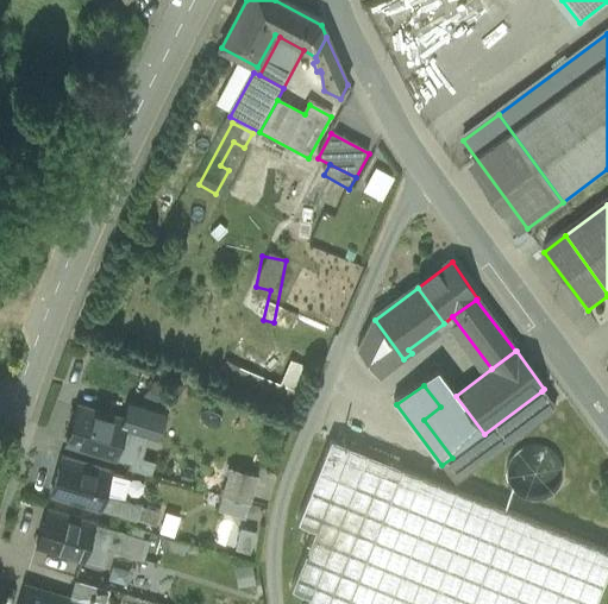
[(484,434),(452,458),(467,477),(556,410),(541,391),(484,434)]
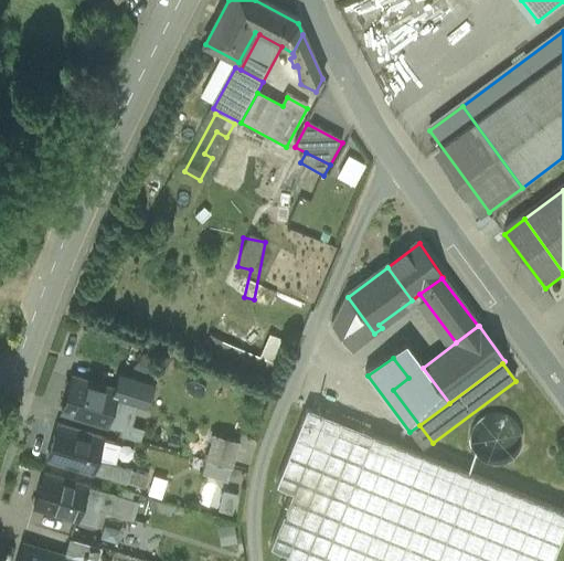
[(449,403),(423,368),(408,378),(393,390),(419,425),(449,403)]
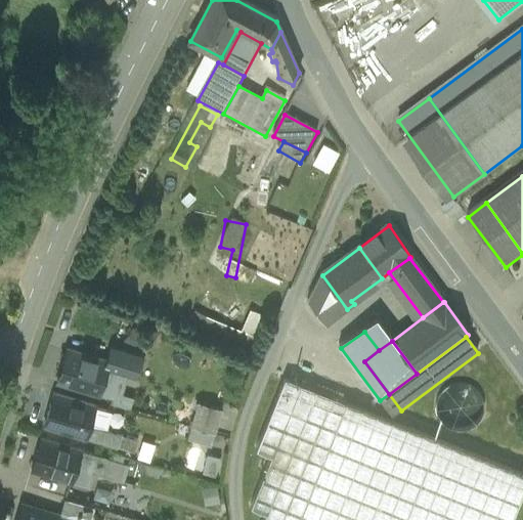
[(109,363),(69,350),(58,384),(98,395),(107,366),(109,363)]
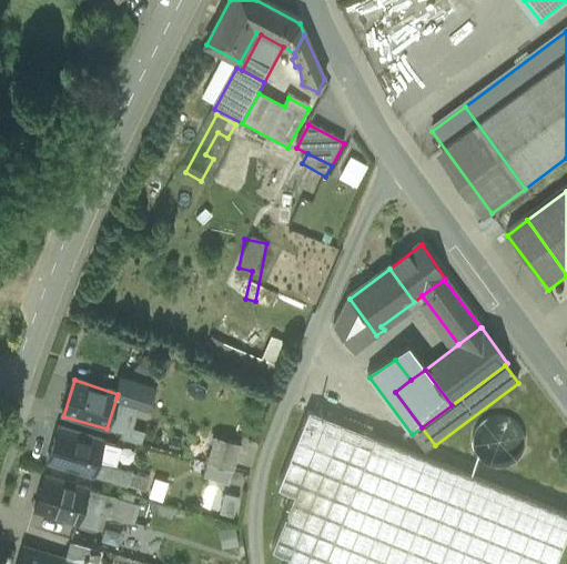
[(148,391),(125,385),(121,399),(139,404),(144,405),(148,391)]
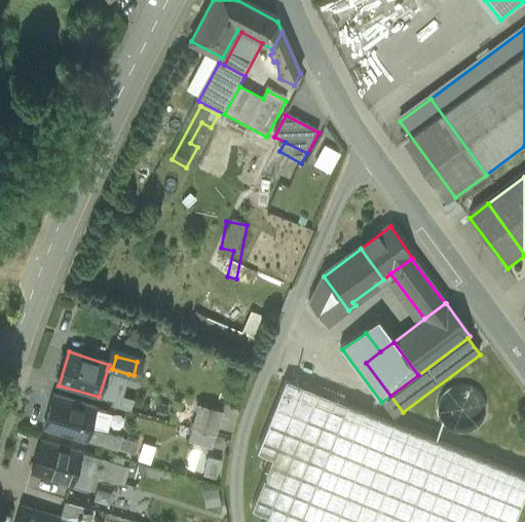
[(112,369),(108,368),(99,397),(112,400),(120,403),(121,399),(128,374),(112,369)]
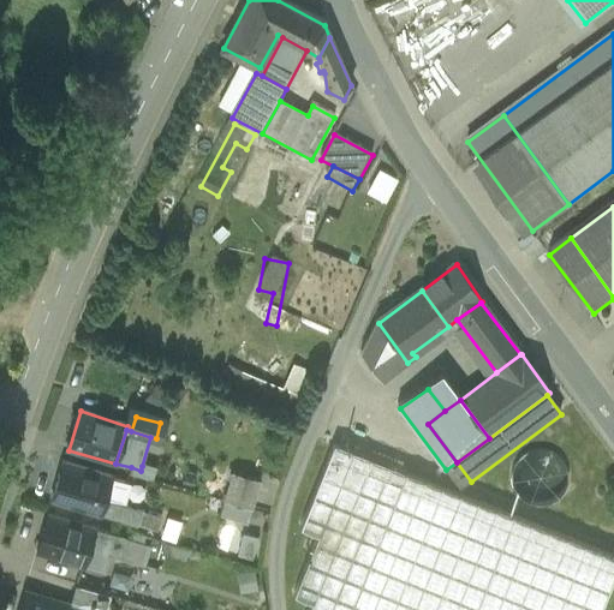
[(602,609),(613,580),(613,561),(334,449),(300,531),(319,538),(294,598),(313,605),(310,609),(602,609)]
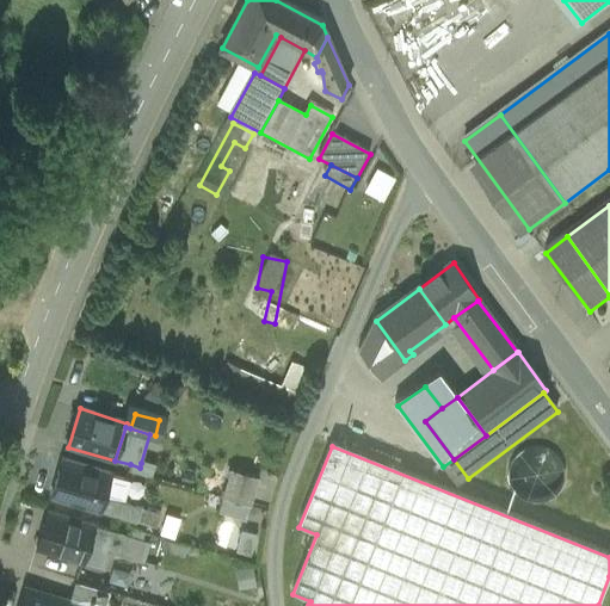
[(561,501),(560,453),(511,455),(512,502),(561,501)]
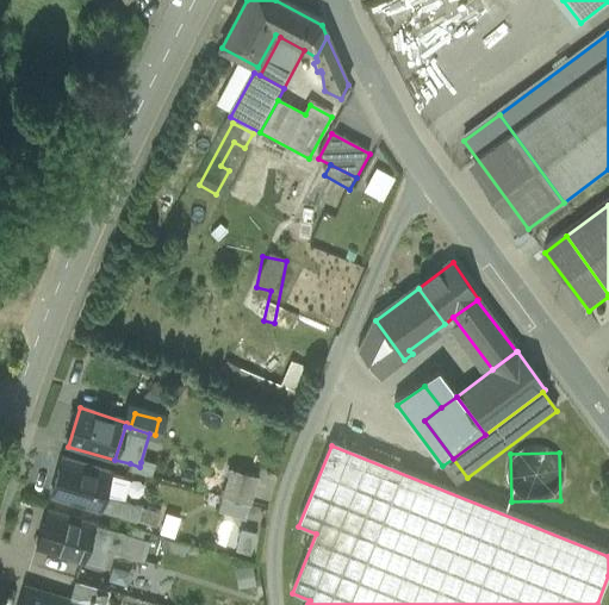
[(467,478),(453,459),(442,466),(457,486),(467,478)]
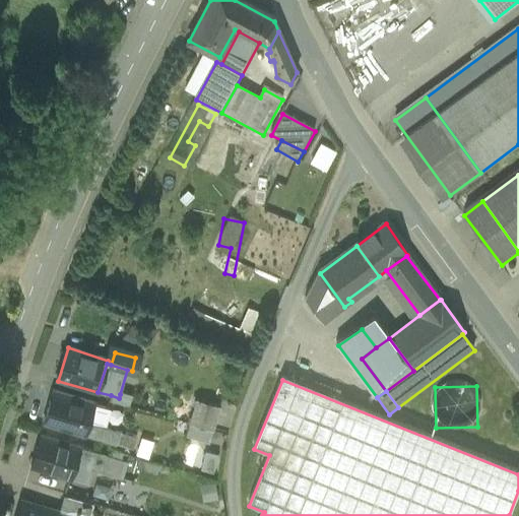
[(94,405),(54,393),(44,425),(84,437),(88,425),(94,405)]
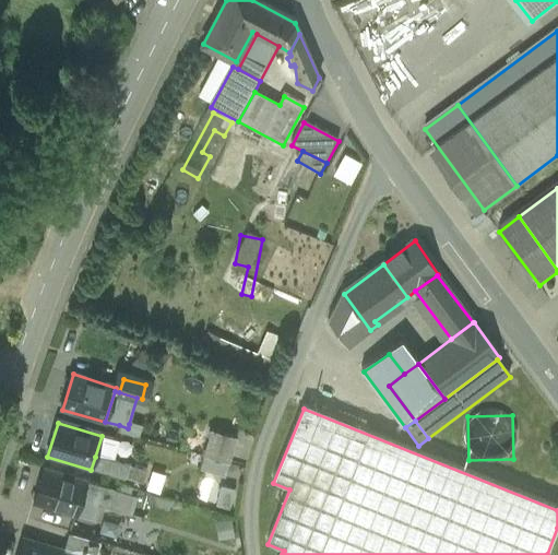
[(143,428),(129,424),(128,428),(119,425),(117,434),(139,441),(143,428)]
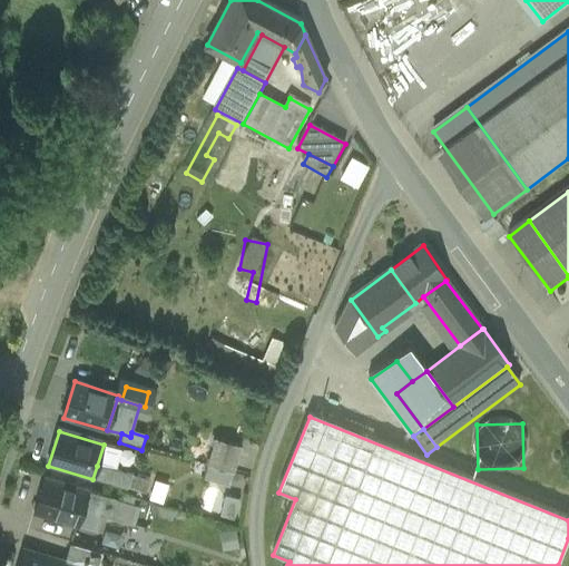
[(242,449),(216,441),(208,468),(234,476),(242,449)]
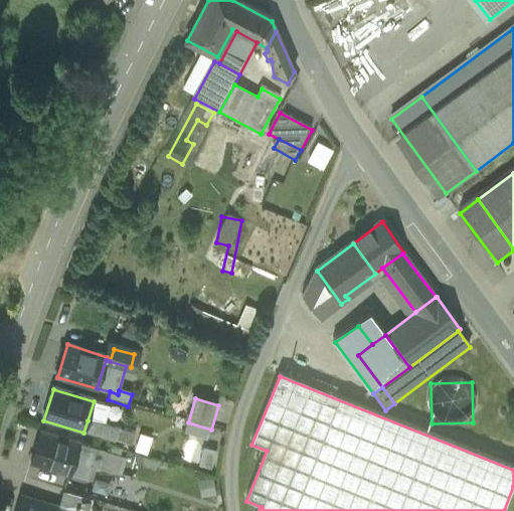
[(121,431),(88,420),(83,433),(117,443),(121,431)]
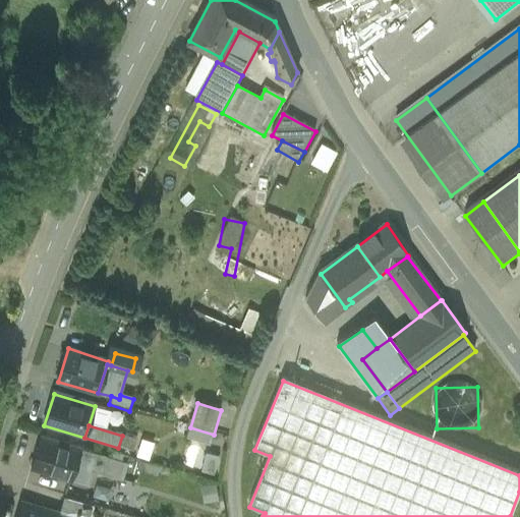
[(137,440),(122,436),(118,448),(133,453),(137,440)]
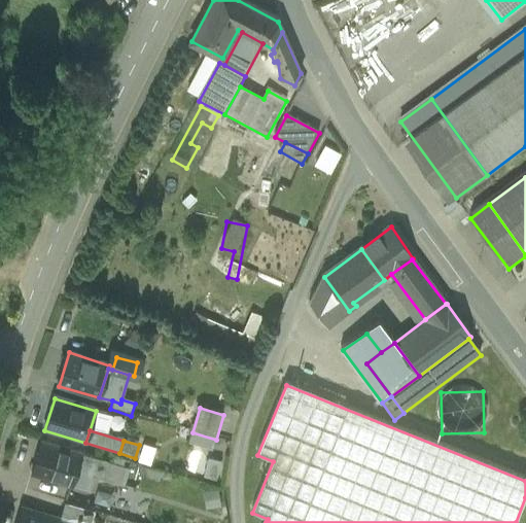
[(82,454),(41,442),(32,475),(73,487),(77,471),(82,454)]
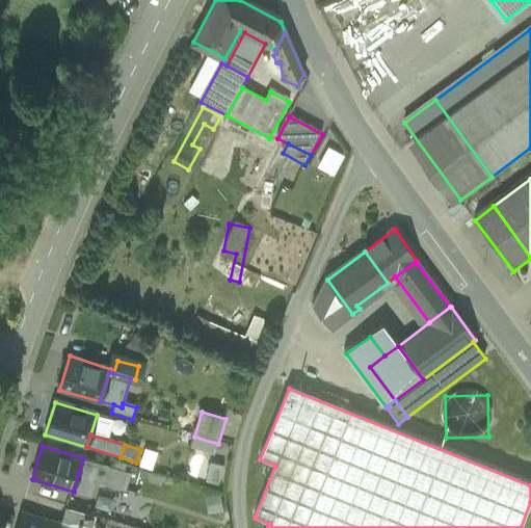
[(98,463),(83,458),(78,475),(93,479),(98,463)]
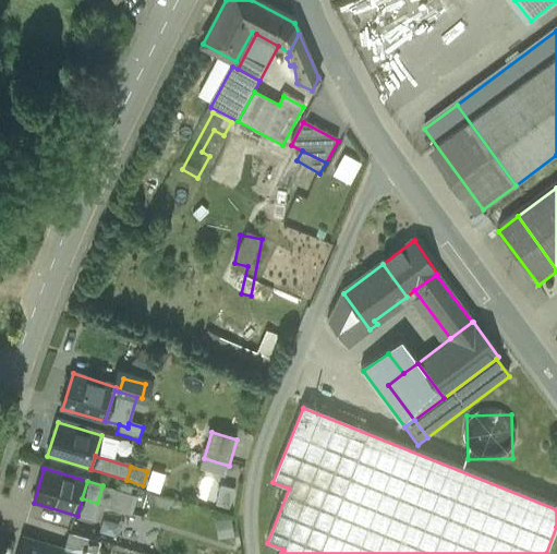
[(126,492),(103,485),(97,503),(96,508),(119,515),(126,492)]
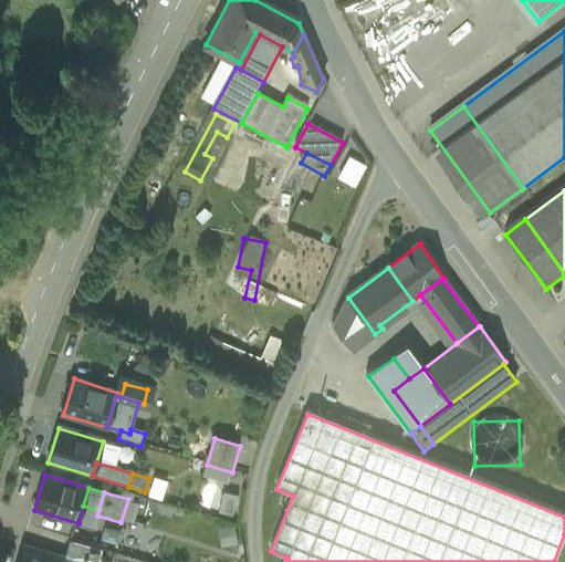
[(216,512),(230,517),(237,498),(222,493),(216,512)]
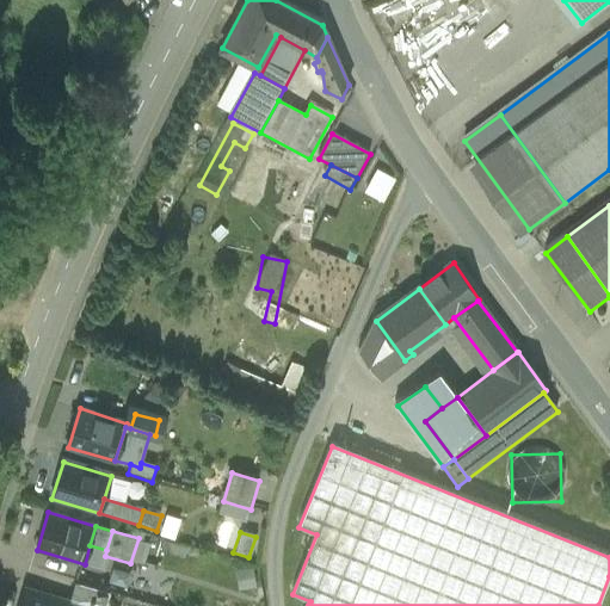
[(110,594),(75,585),(72,598),(92,604),(96,605),(108,605),(110,594)]
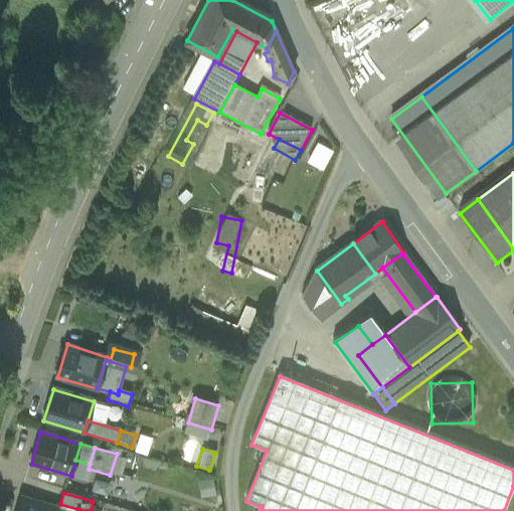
[(58,509),(21,498),(17,510),(76,510),(77,509),(60,504),(58,509)]
